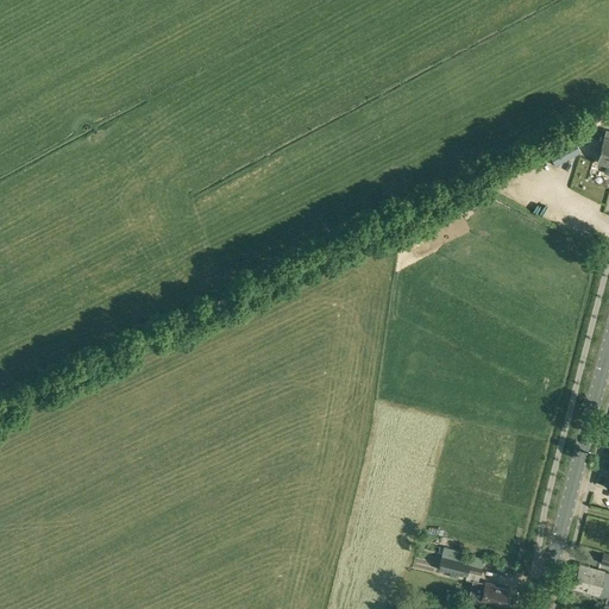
[(608,131),(606,131),(604,138),(597,162),(608,164),(608,131)]
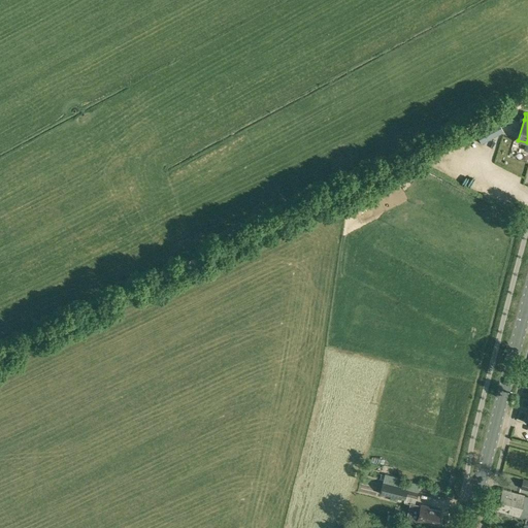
[(481,143),(503,131),(498,122),(476,133),(481,143)]
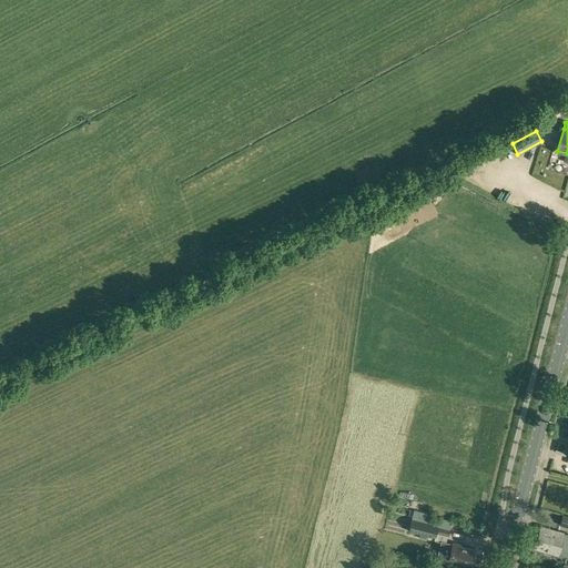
[(450,528),(437,525),(412,518),(408,531),(435,538),(436,533),(448,536),(450,528)]
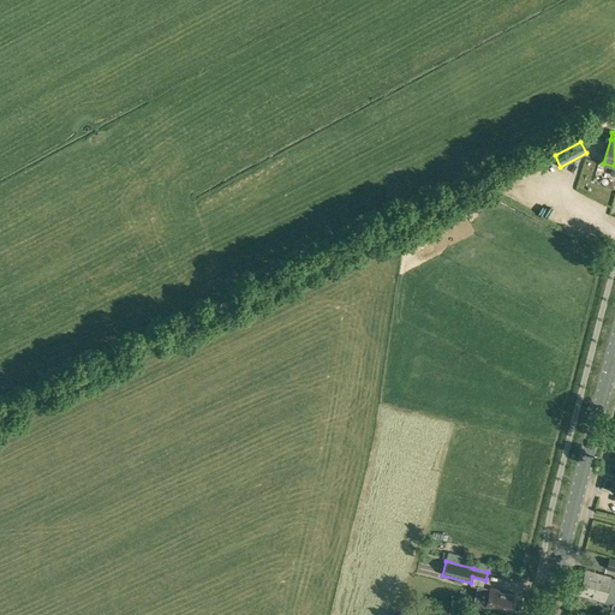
[(613,602),(614,592),(614,578),(610,578),(611,577),(585,569),(578,593),(590,597),(590,599),(596,601),(597,598),(604,601),(604,599),(613,602)]
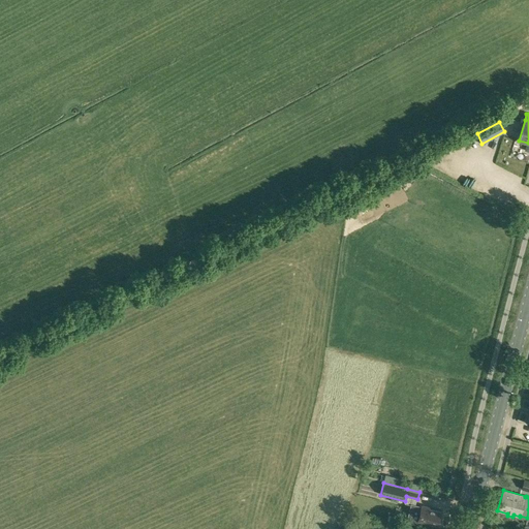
[(437,525),(440,511),(429,508),(429,506),(422,504),(422,506),(415,505),(413,512),(419,514),(417,521),(437,525)]
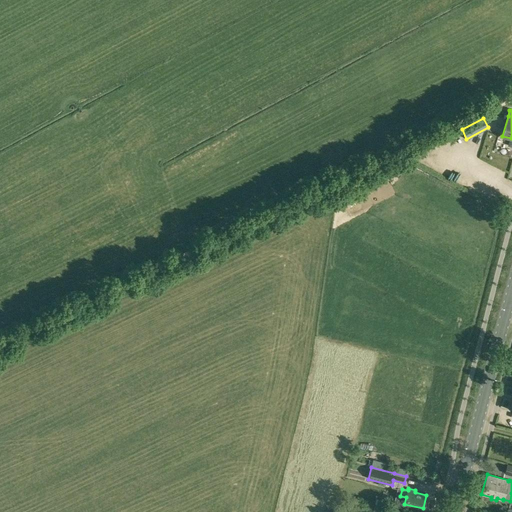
All buildings are outlined.
